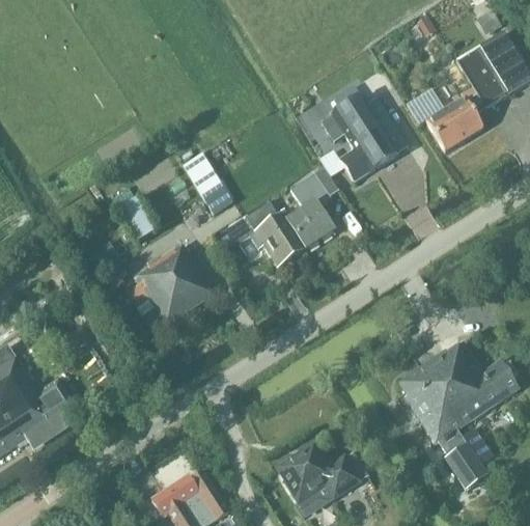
[(493,7),(479,16),(490,31),(502,24),(493,7)]
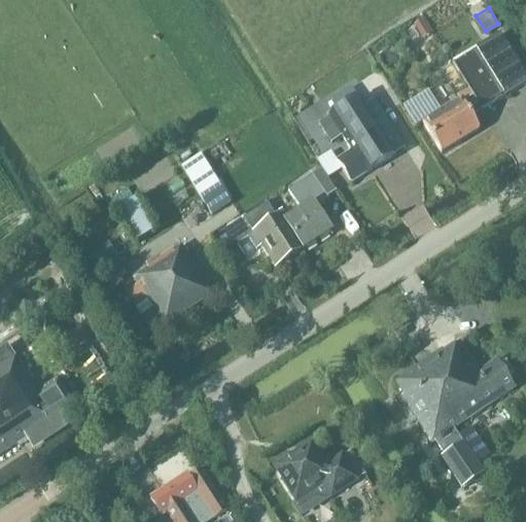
[(480,108),(480,109),(525,81),(525,71),(500,32),(452,62),(471,95),(461,101),(459,98),(422,120),(441,150),(478,128),(469,114),(480,108)]
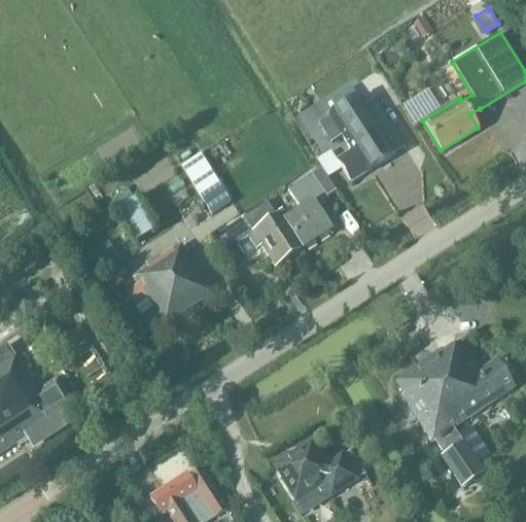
[(402,99),(413,117),(439,102),(428,83),(402,99)]
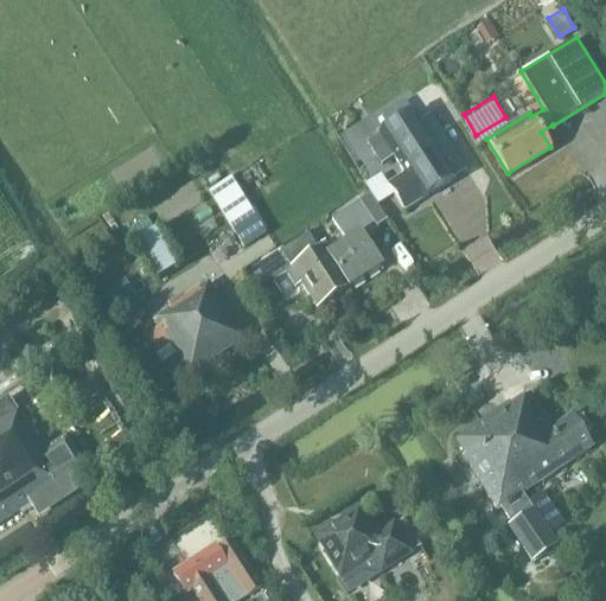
[(394,121),(410,112),(404,102),(389,113),(394,121)]
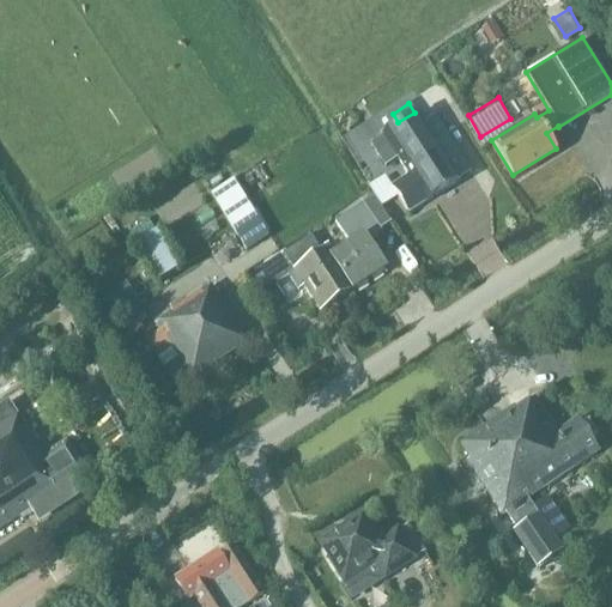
[(416,111),(414,113),(398,122),(370,140),(386,164),(398,157),(408,174),(392,184),(398,193),(407,210),(425,199),(426,200),(460,178),(459,177),(471,169),(436,113),(423,121),(416,111)]
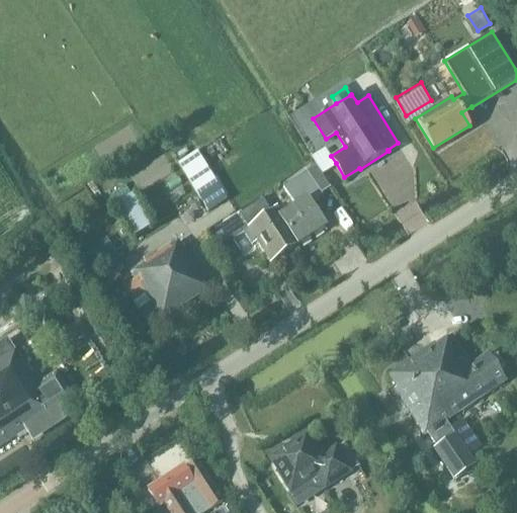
[(314,153),(311,155),(317,164),(322,172),(336,163),(331,156),(325,146),(314,153)]
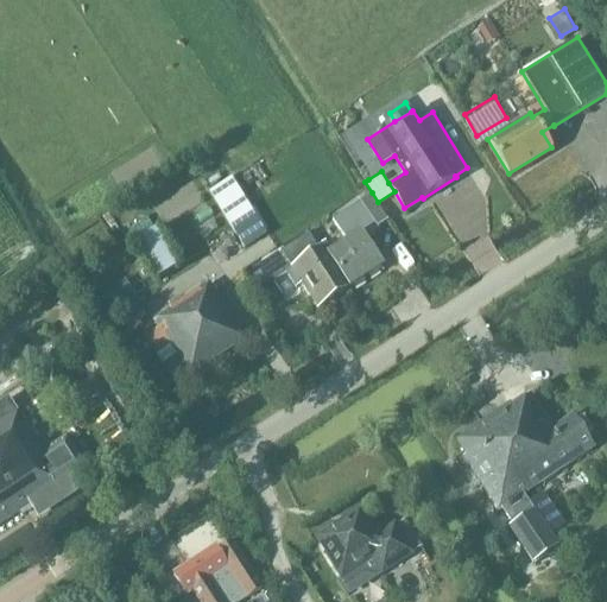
[(266,230),(232,172),(209,187),(245,245),(266,230)]
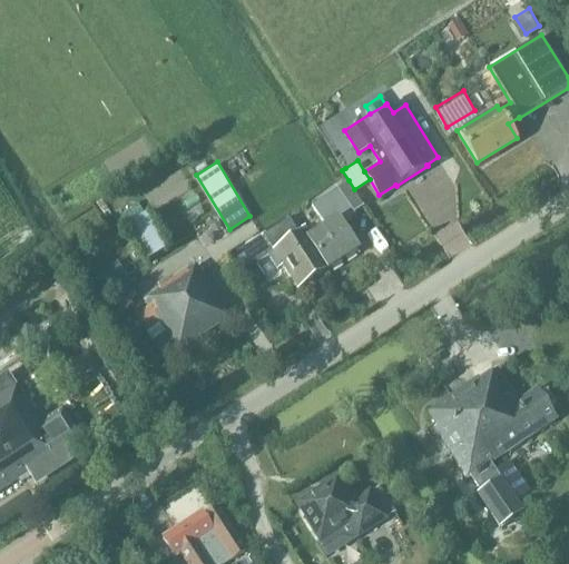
[(349,180),(339,187),(354,213),(364,206),(354,189),(349,180)]
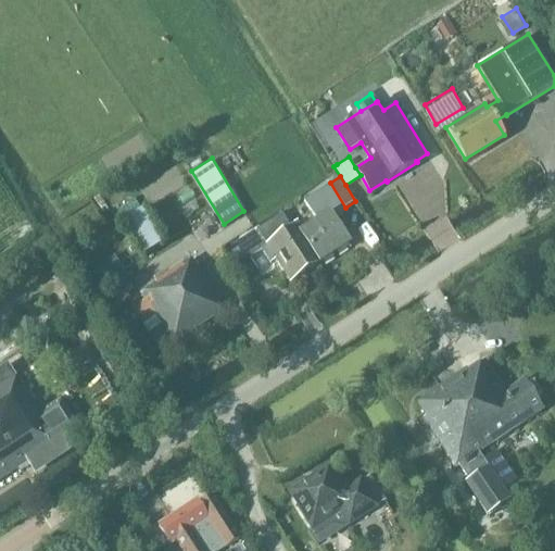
[(316,222),(300,232),(318,262),(348,243),(331,216),(345,208),(330,183),(303,200),(316,222)]
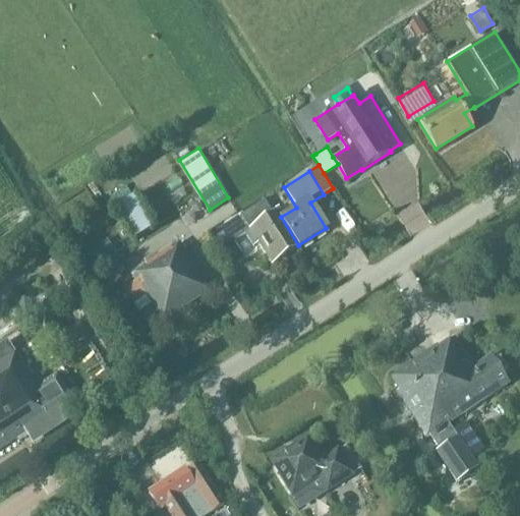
[(133,238),(153,227),(133,194),(114,206),(133,238)]
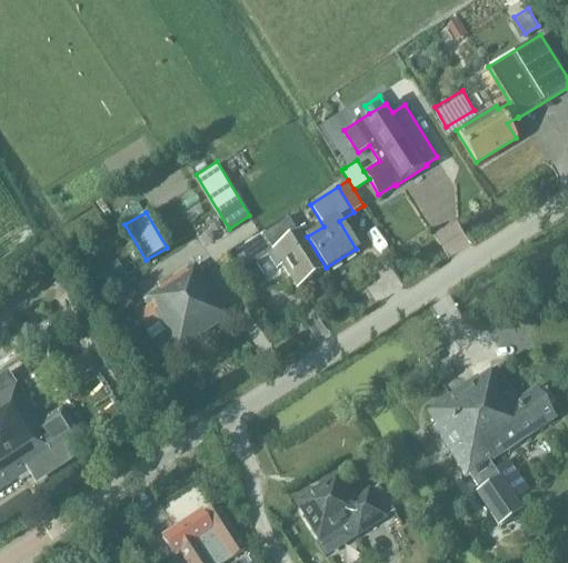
[(297,227),(300,231),(305,238),(308,235),(312,232),(305,221),(301,223),(297,227)]
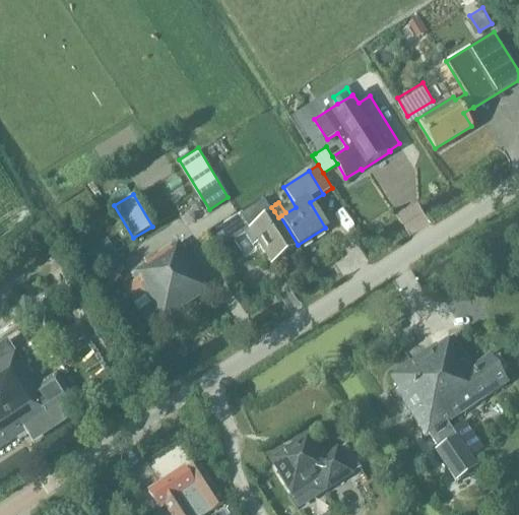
[(346,228),(353,222),(342,203),(334,208),(346,228)]
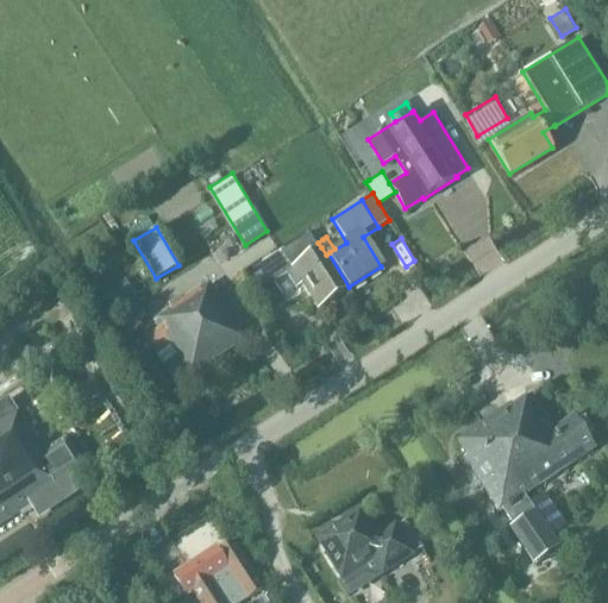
[(319,249),(301,259),(287,269),(298,286),(304,282),(320,307),(346,290),(319,249)]
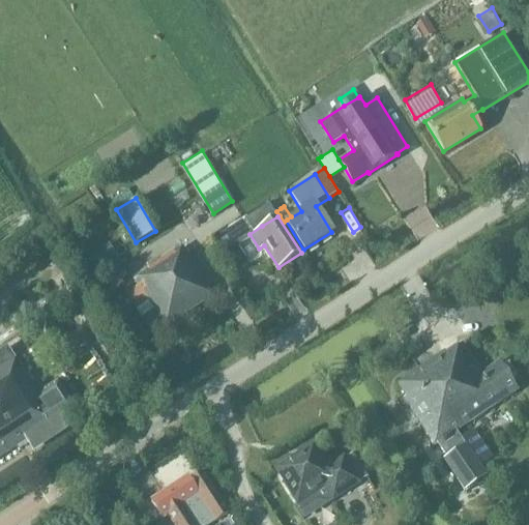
[(109,238),(90,249),(105,274),(122,264),(109,238)]
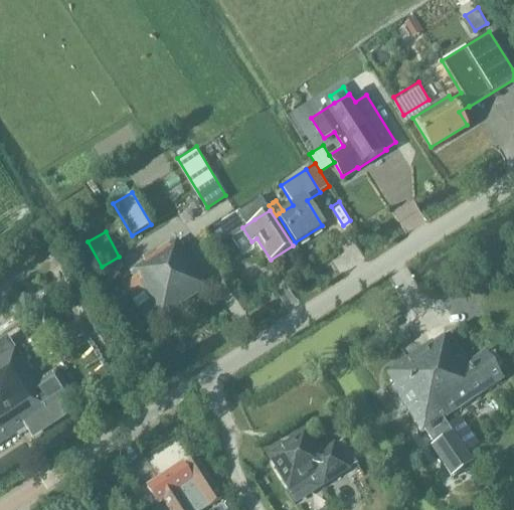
[(123,286),(136,306),(148,324),(207,285),(176,238),(144,260),(145,262),(130,271),(134,277),(122,284),(123,286)]
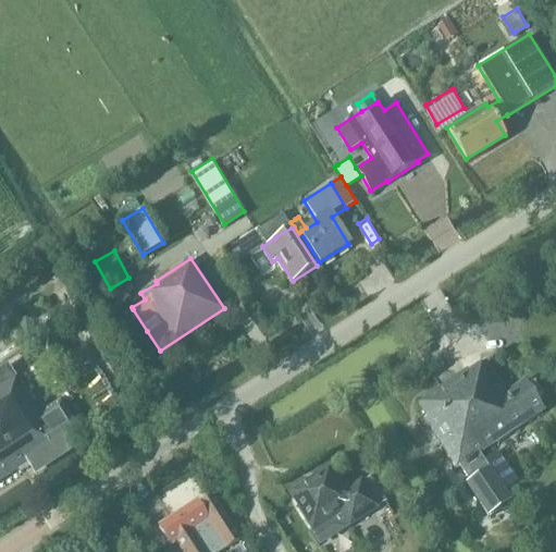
[(52,261),(50,273),(60,274),(61,262),(52,261)]
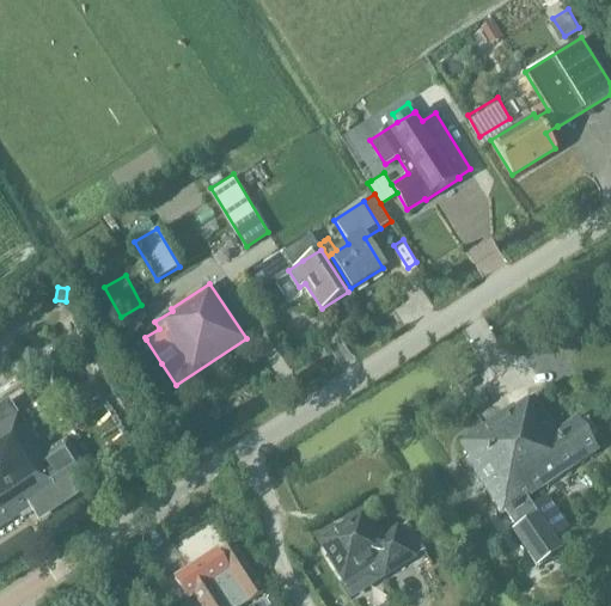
[(47,300),(43,294),(37,298),(37,297),(29,301),(29,303),(23,306),(26,312),(32,308),(34,310),(42,305),(41,304),(47,300)]
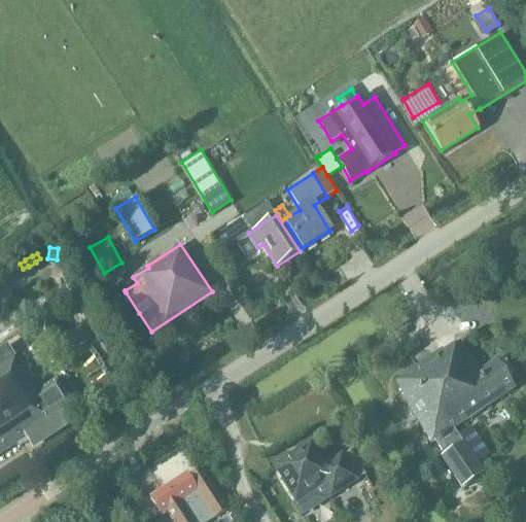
[(432,441),(493,399),(516,385),(497,356),(480,369),(460,340),(444,350),(443,348),(395,380),(404,391),(395,397),(400,406),(407,402),(432,441)]
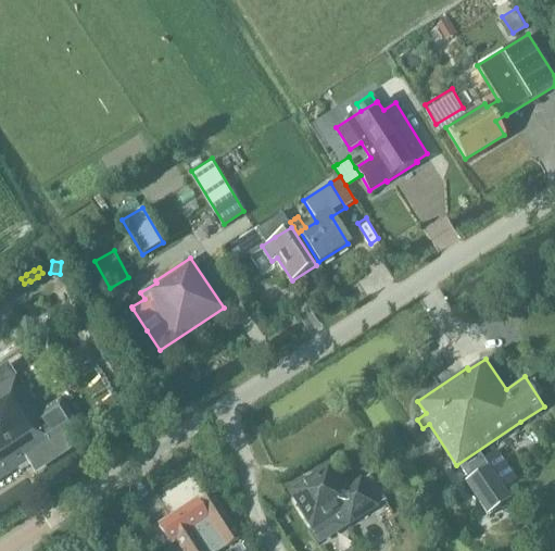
[(0,477),(78,427),(60,399),(38,413),(7,363),(0,366),(0,477)]
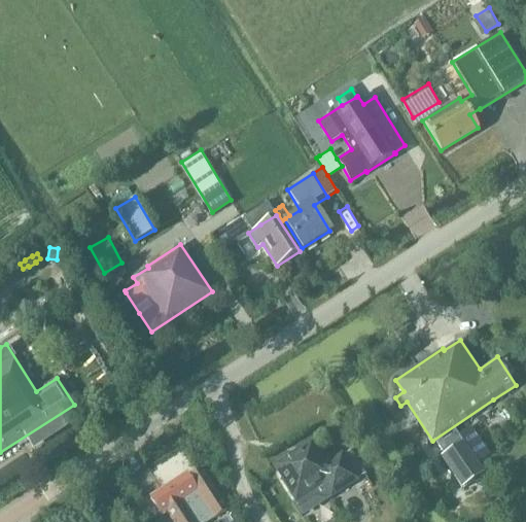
[(490,452),(471,423),(450,438),(468,465),(490,452)]
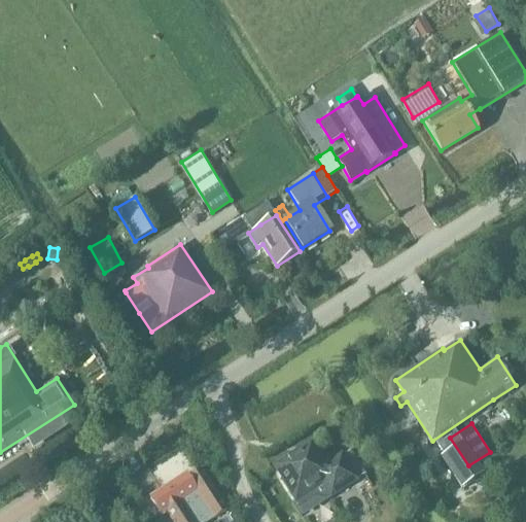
[(312,442),(277,464),(287,480),(286,481),(296,497),(324,480),(332,492),(357,477),(343,453),(325,464),(312,442)]
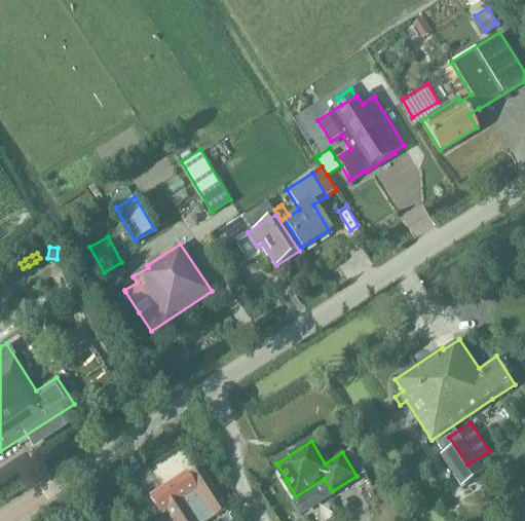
[(174,520),(204,520),(229,506),(202,464),(188,474),(185,470),(151,492),(162,512),(166,509),(174,520)]
